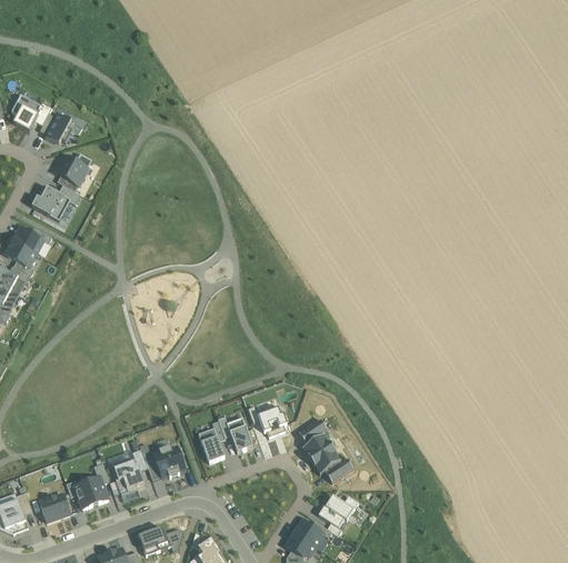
[(40,104),(20,93),(10,110),(17,113),(12,121),(29,130),(33,120),(40,109),(38,108),(40,104)]
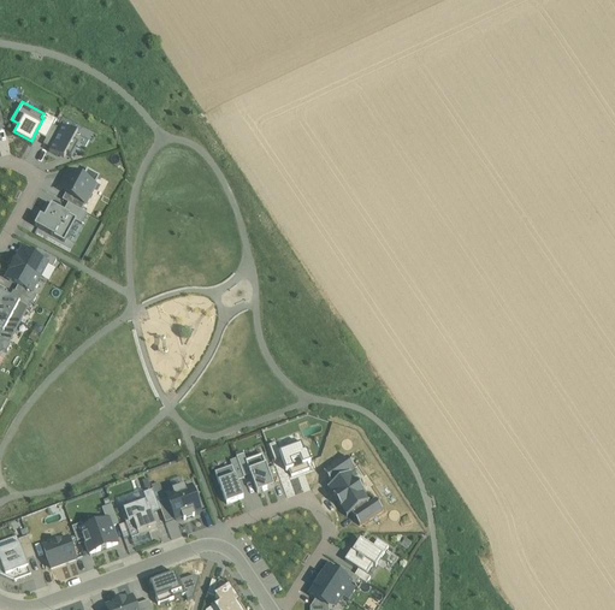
[(52,122),(55,116),(45,110),(43,113),(41,117),(43,118),(36,130),(45,135),(52,122)]
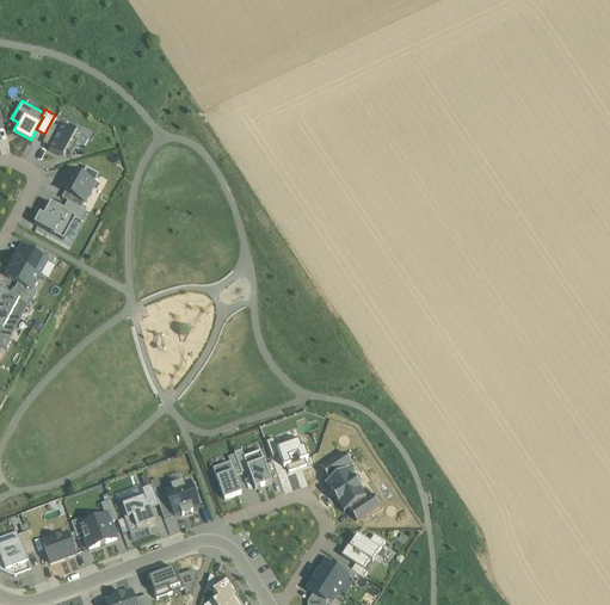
[(42,140),(49,143),(60,124),(51,121),(44,134),(42,140)]
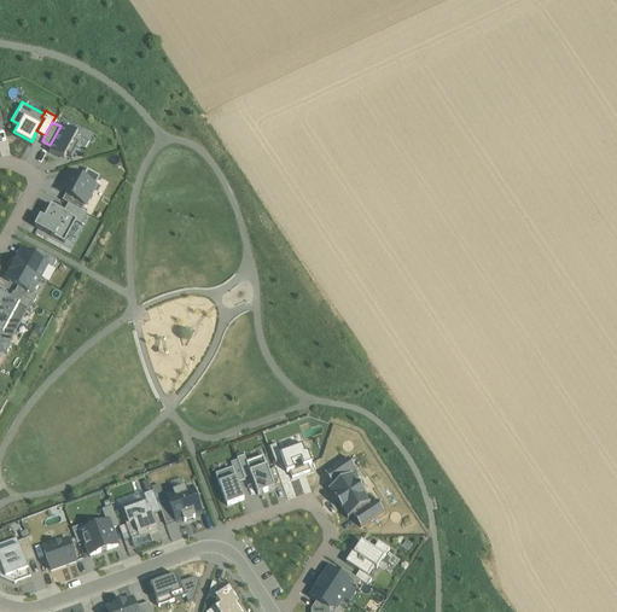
[(76,132),(77,130),(62,123),(60,126),(50,145),(48,149),(63,156),(65,152),(70,155),(75,146),(77,141),(73,139),(76,132)]
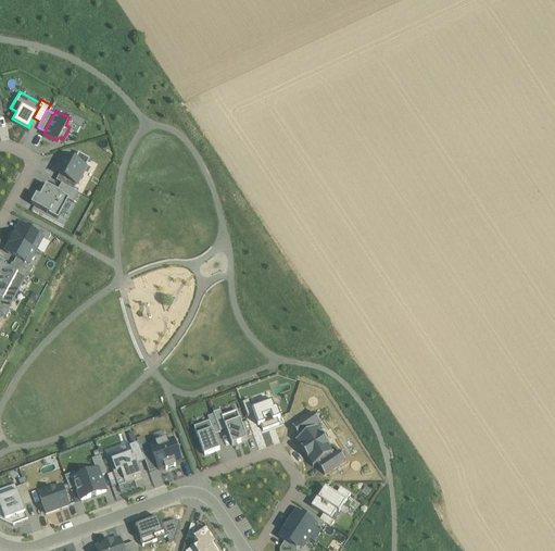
[(79,124),(68,119),(65,125),(70,127),(67,132),(74,135),(79,124)]
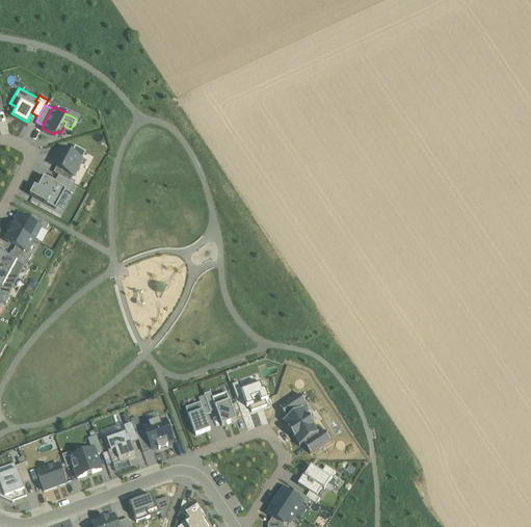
[(59,145),(50,161),(56,163),(72,173),(85,149),(75,143),(71,151),(59,145)]
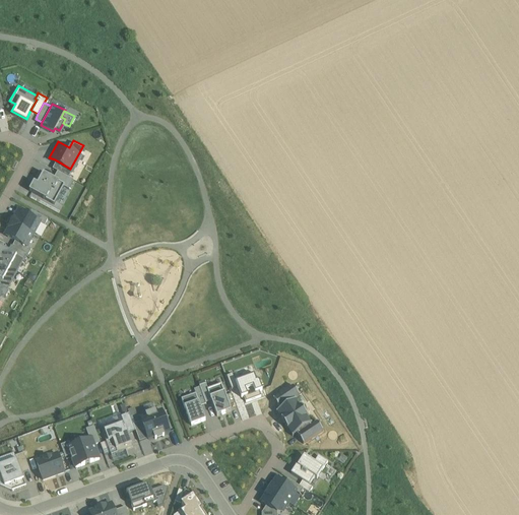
[(68,174),(70,169),(55,159),(52,166),(57,168),(68,174)]
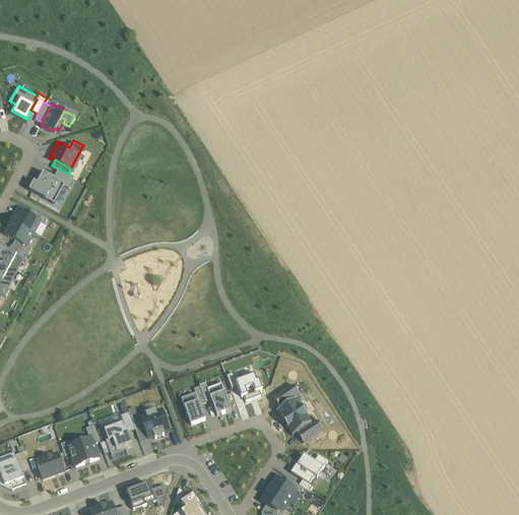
[(53,201),(63,183),(64,182),(53,176),(39,168),(28,187),(53,201)]
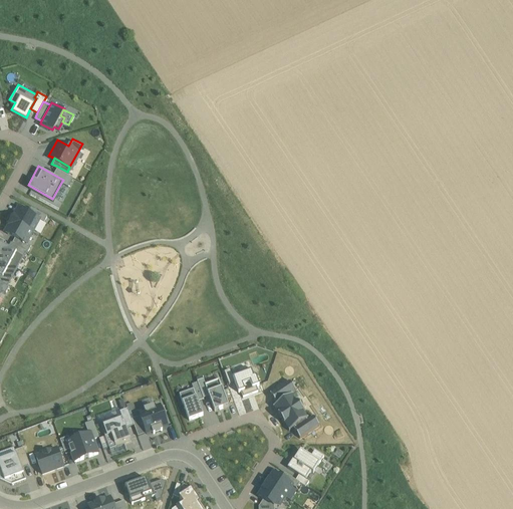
[(56,166),(52,174),(63,180),(62,181),(67,184),(71,175),(67,172),(56,166)]
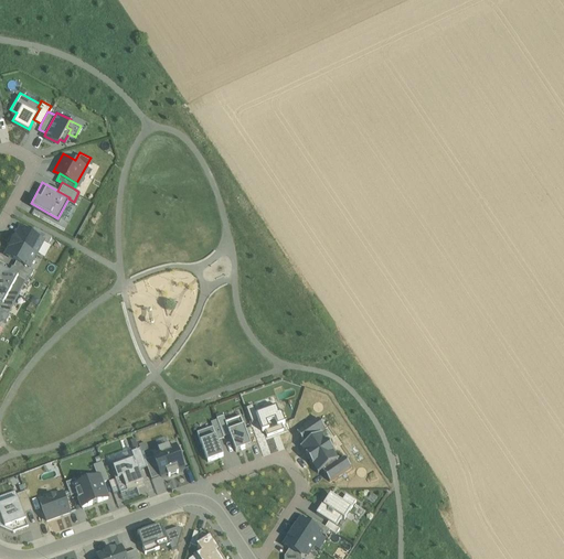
[(33,225),(30,230),(43,237),(43,238),(48,240),(51,235),(33,225)]
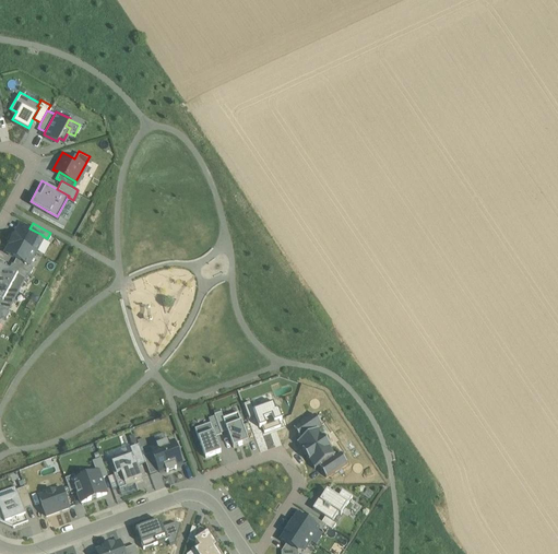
[(15,230),(11,236),(35,249),(43,236),(43,235),(30,228),(22,224),(18,232),(15,230)]
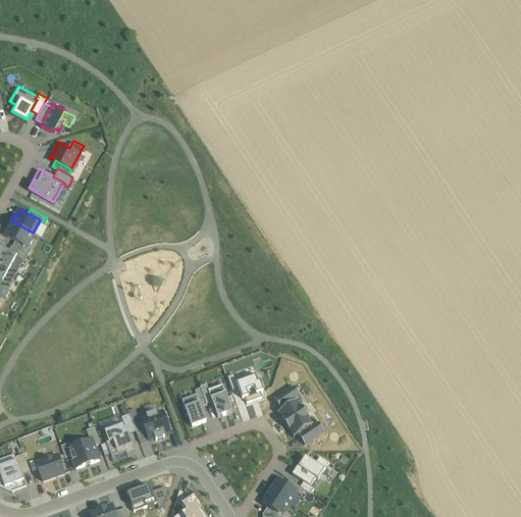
[(27,245),(33,233),(10,220),(7,226),(10,227),(6,235),(14,239),(25,245),(27,245)]
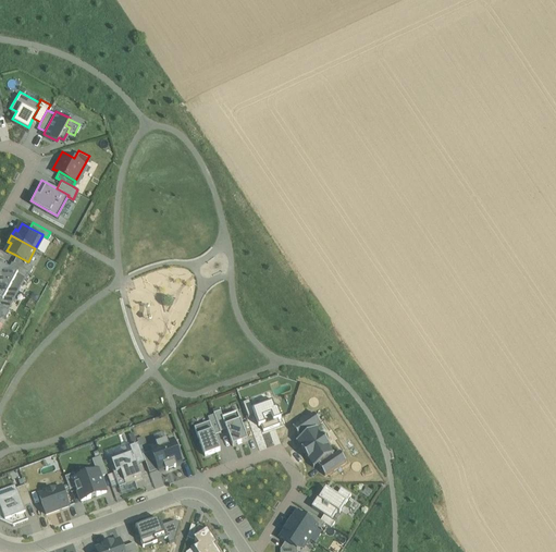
[(15,255),(12,260),(28,269),(29,270),(33,264),(28,261),(27,261),(15,255)]
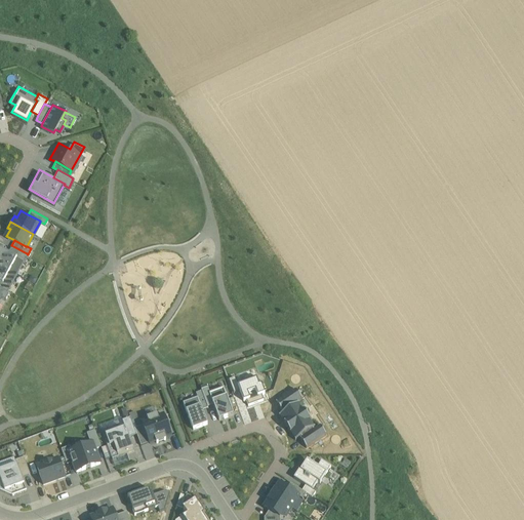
[(24,258),(27,253),(11,245),(10,244),(7,250),(24,258)]
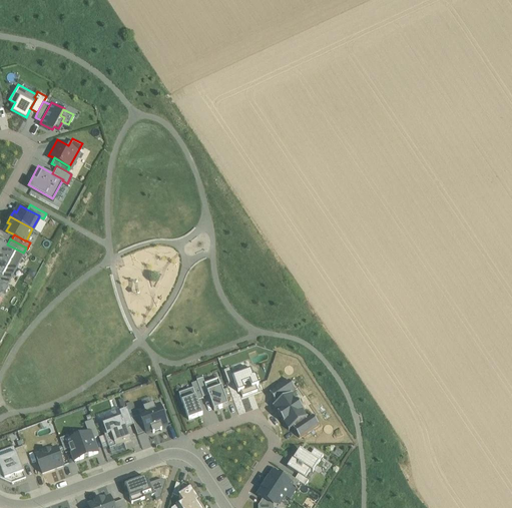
[(0,257),(16,266),(23,252),(7,244),(0,240),(0,257)]
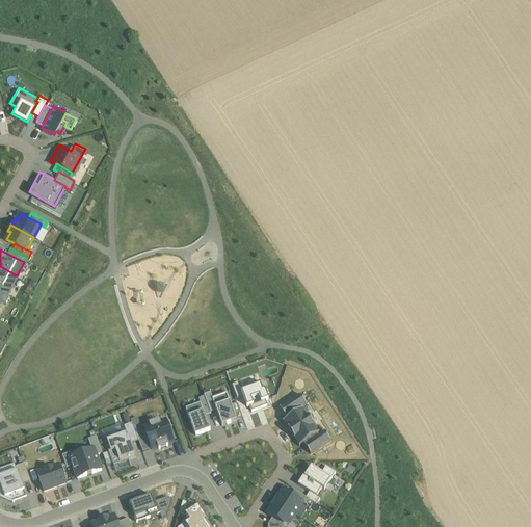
[(0,283),(9,288),(17,275),(0,266),(0,283)]
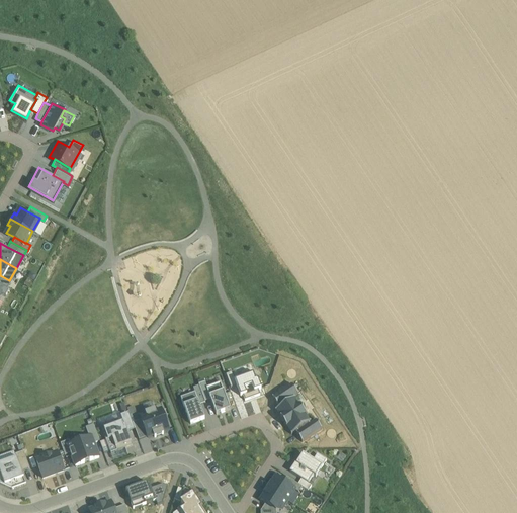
[(0,281),(7,285),(9,280),(0,275),(0,281)]
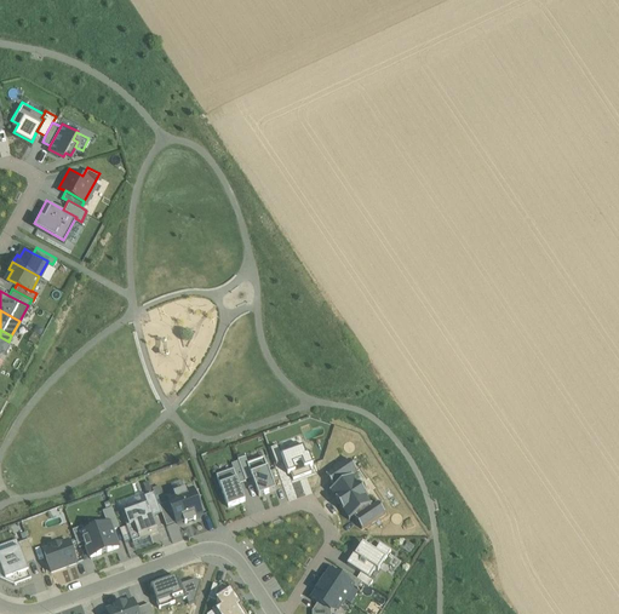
[(0,345),(1,346),(0,346),(6,349),(10,343),(9,342),(0,337),(0,345)]
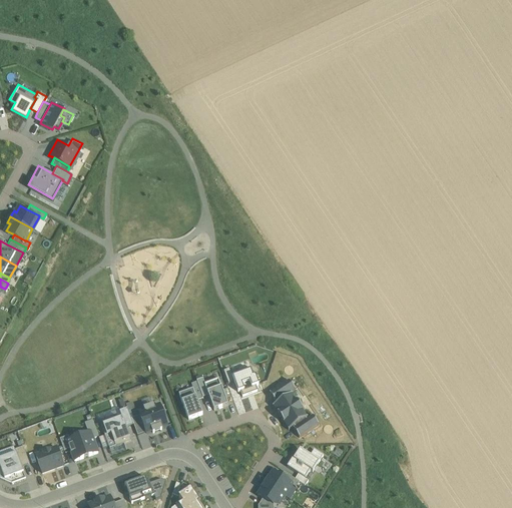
[(228,366),(222,368),(227,381),(233,379),(237,389),(239,388),(241,393),(257,388),(254,383),(258,382),(254,372),(251,373),(248,364),(230,371),(228,366)]
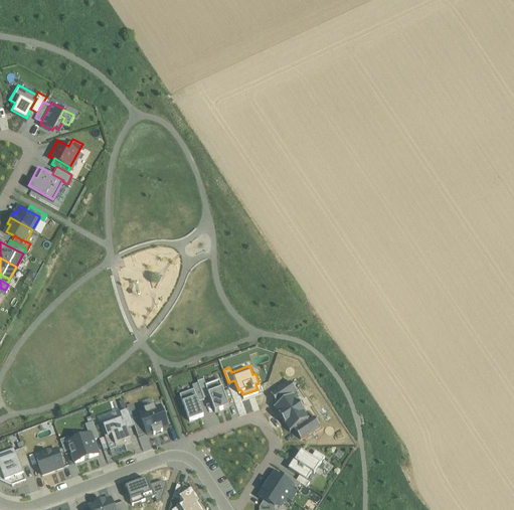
[(202,395),(208,393),(204,382),(202,376),(196,378),(197,379),(202,395)]
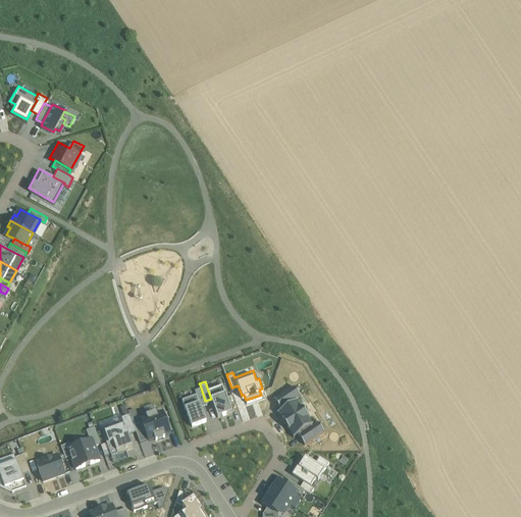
[(207,388),(211,399),(217,414),(231,409),(221,382),(207,388)]
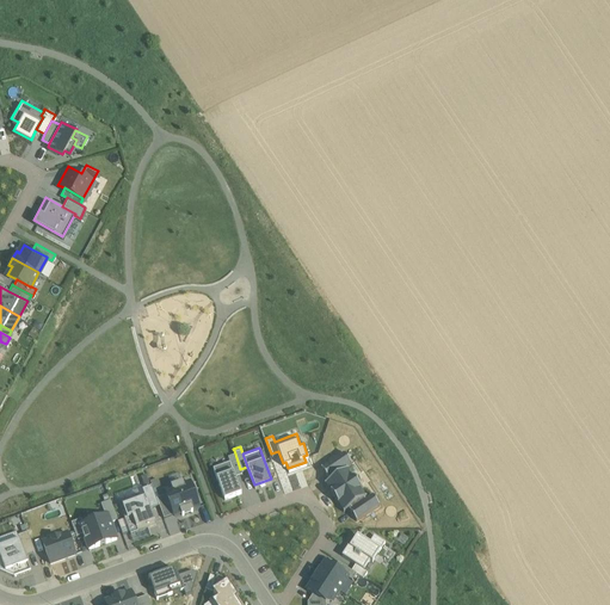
[(229,458),(234,474),(241,471),(240,469),(234,450),(227,454),(229,458)]
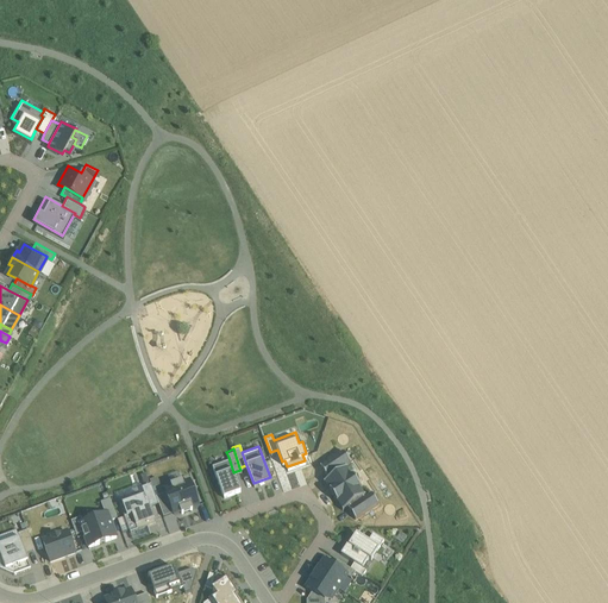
[(327,472),(328,473),(344,464),(343,463),(349,458),(343,448),(319,464),(326,473),(327,472)]
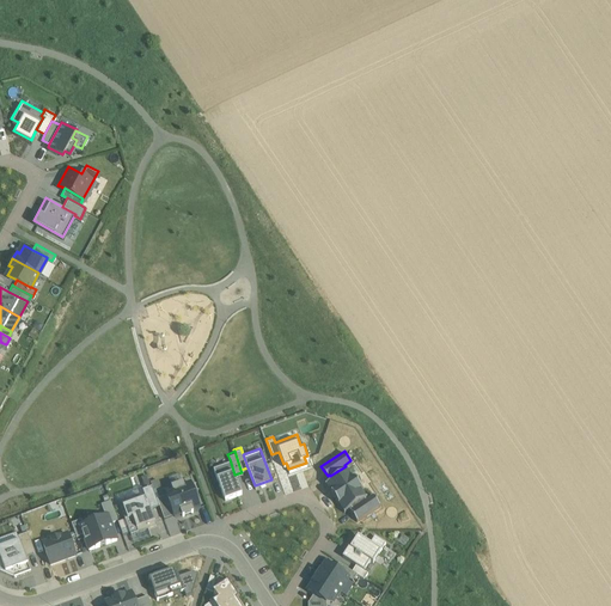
[(234,475),(230,459),(213,465),(224,497),(240,491),(234,475)]
